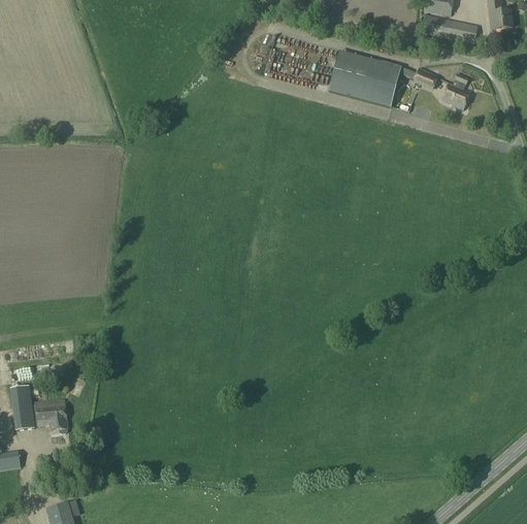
[(424,0),(423,9),(450,14),(452,0),(424,0)]
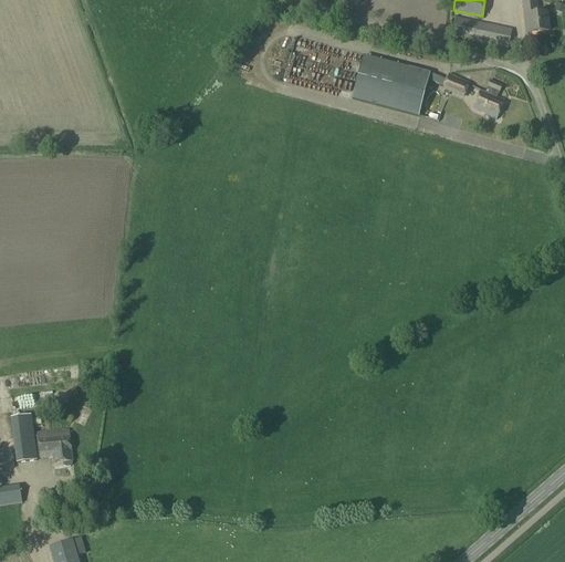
[(522,0),(525,31),(547,29),(546,10),(535,11),(534,0),(522,0)]
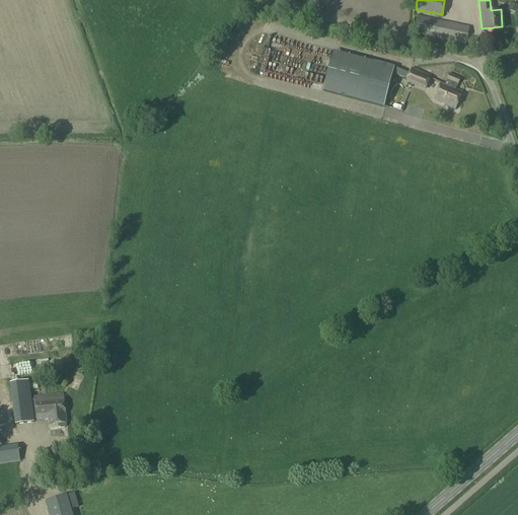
[(516,3),(509,0),(507,7),(514,9),(516,3)]
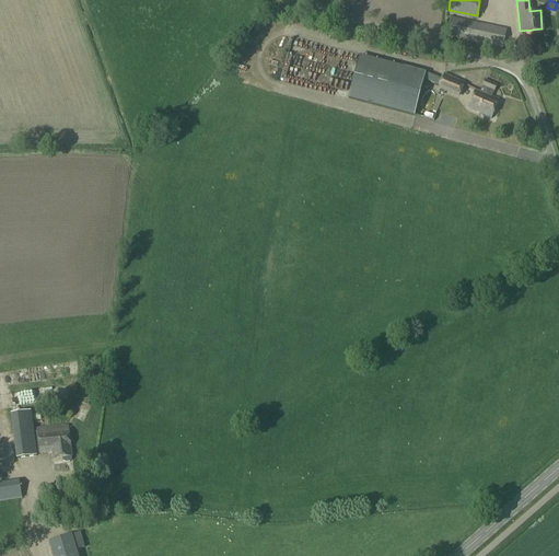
[(294,13),(293,19),(318,25),(319,20),(294,13)]
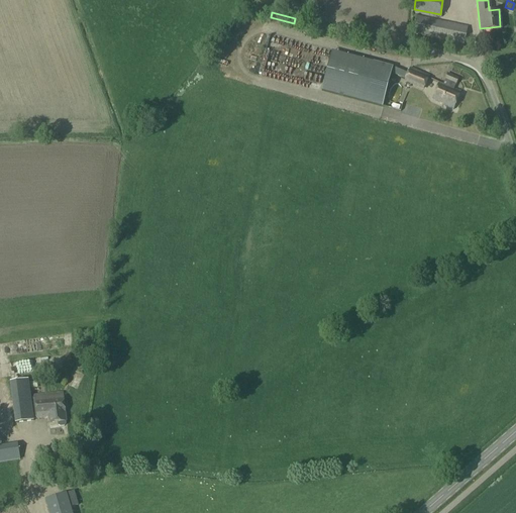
[(417,13),(413,30),(443,36),(443,37),(463,41),(468,23),(417,13)]
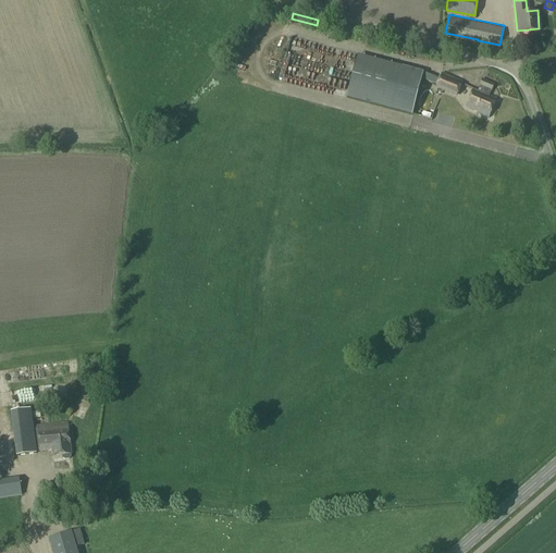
[(357,52),(346,94),(411,111),(423,70),(357,52)]
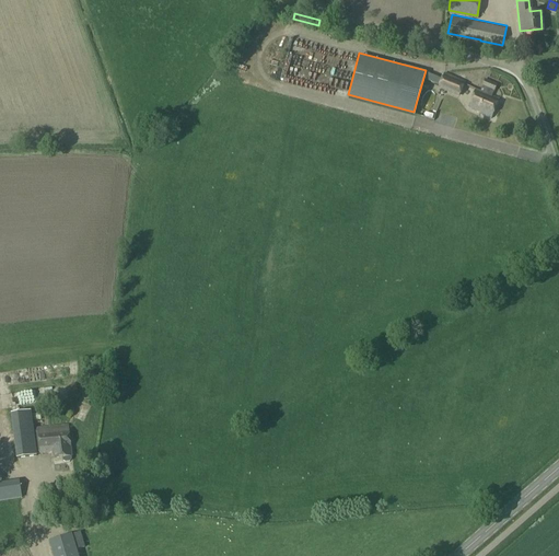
[(444,71),(438,85),(458,94),(465,79),(444,71)]
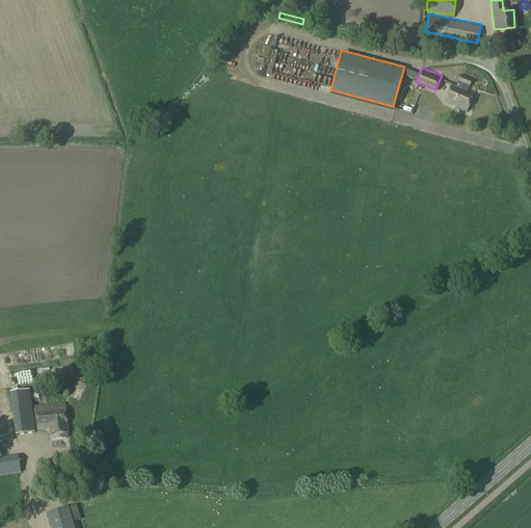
[(460,72),(456,81),(459,82),(457,85),(467,89),(472,77),(460,72)]
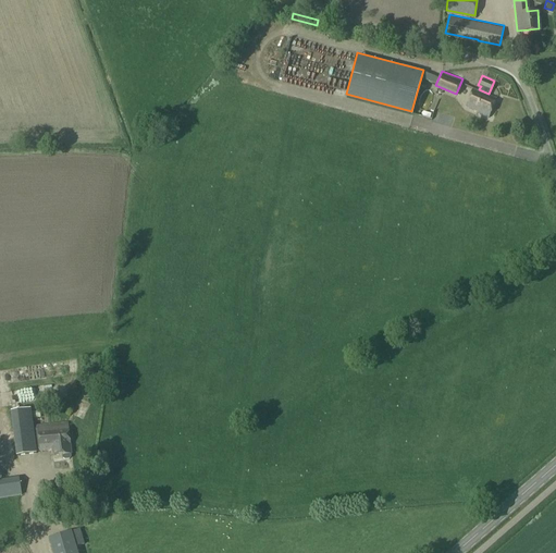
[(472,87),(466,103),(478,109),(478,110),(489,114),(496,97),(489,94),(479,89),(472,87)]
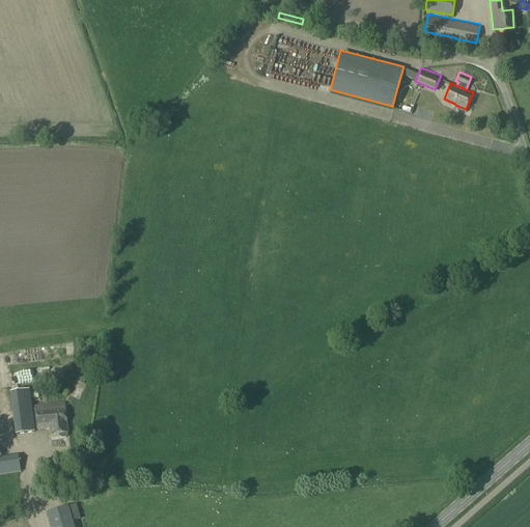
[(87,350),(88,357),(95,356),(94,349),(87,350)]
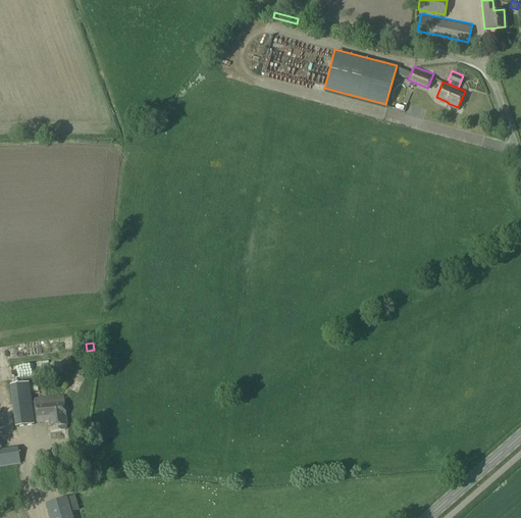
[(33,375),(1,380),(6,418),(5,418),(2,421),(3,432),(29,429),(27,420),(38,419),(35,397),(33,375)]
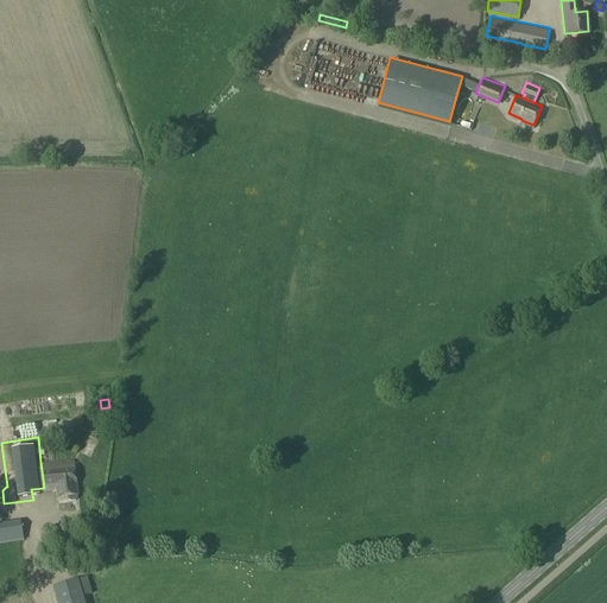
[(73,458),(40,462),(44,488),(61,486),(61,490),(67,489),(67,493),(69,494),(74,494),(75,492),(75,488),(76,488),(73,458)]
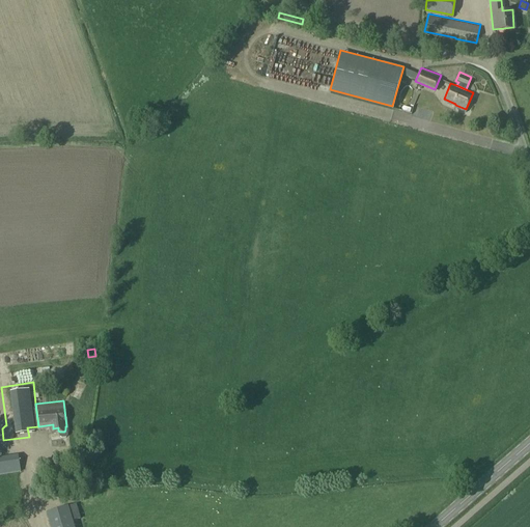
[(18,452),(0,454),(0,472),(20,470),(18,452)]
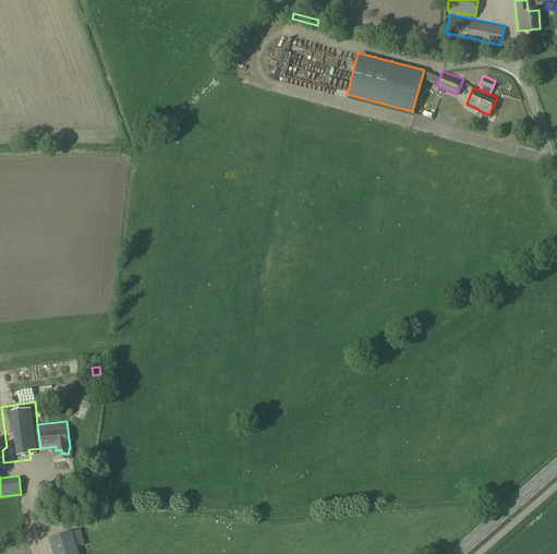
[(79,528),(48,537),(53,553),(77,553),(75,544),(83,542),(79,528)]
